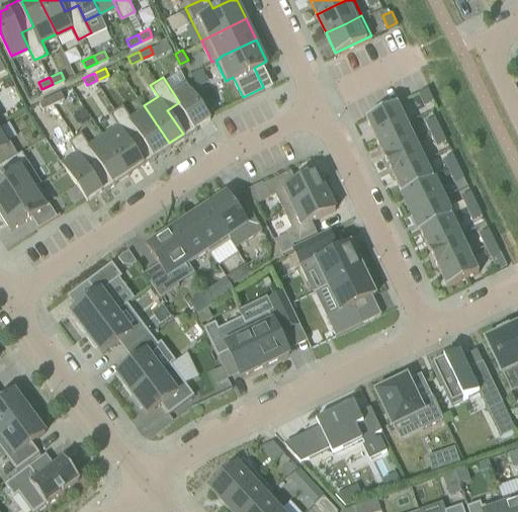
[(195,125),(209,115),(185,78),(170,88),(179,102),(167,110),(183,134),(184,136),(196,128),(195,125)]
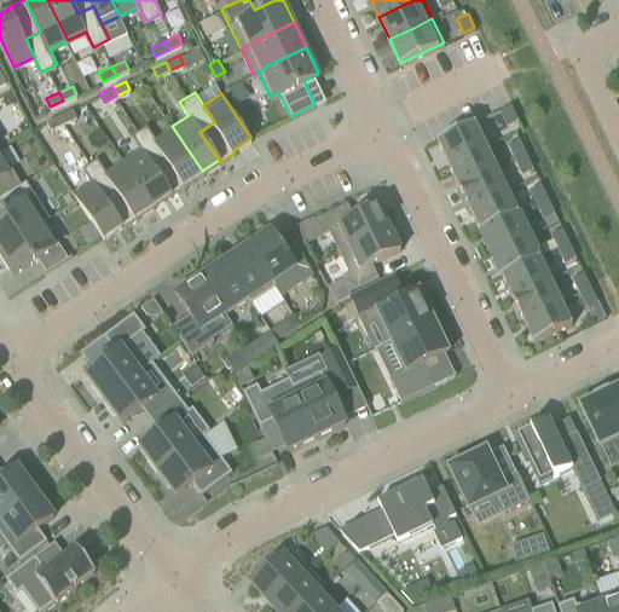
[(499,108),(507,122),(518,116),(510,102),(499,108)]
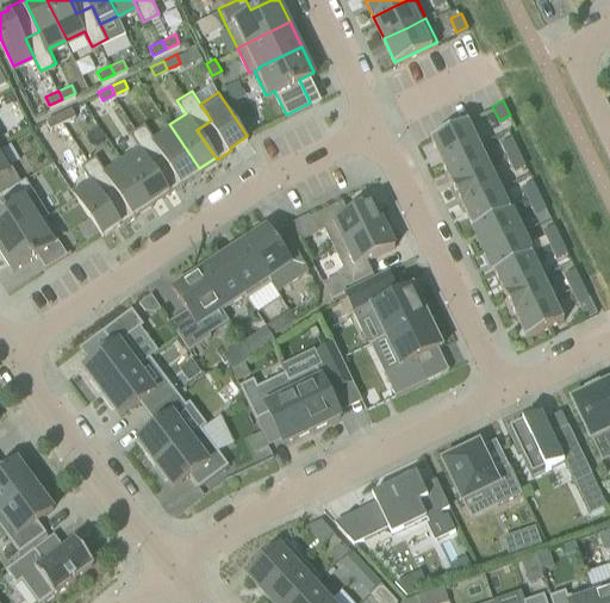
[(58,111),(62,119),(75,113),(72,105),(58,111)]
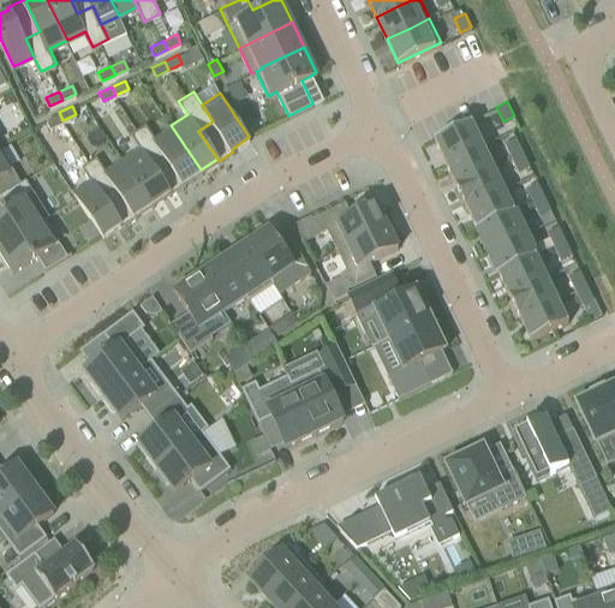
[(51,127),(63,120),(59,112),(46,118),(46,119),(51,127)]
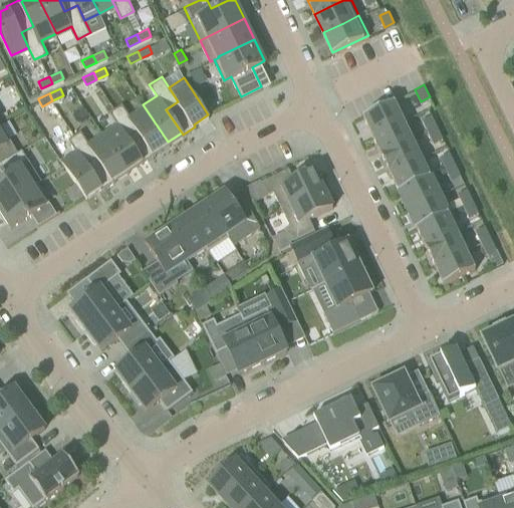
[(403,118),(404,119),(408,117),(398,97),(362,114),(371,134),(398,121),(403,118)]
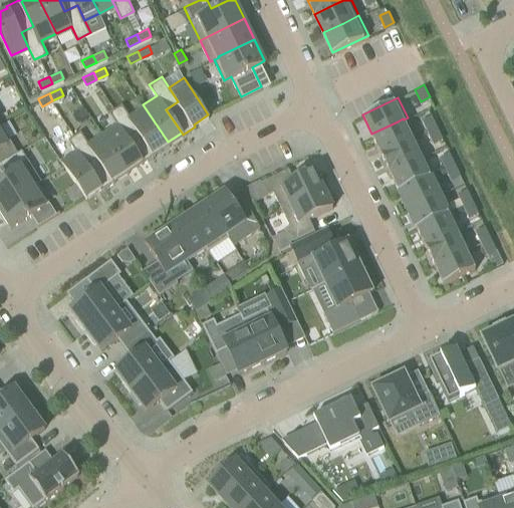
[(138,128),(154,152),(168,142),(143,104),(129,113),(121,102),(108,110),(116,122),(125,136),(138,128)]
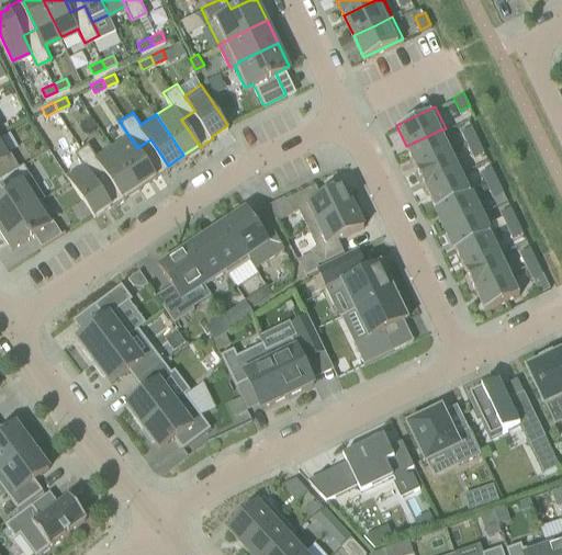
[(461,128),(468,142),(478,137),(471,124),(461,128)]
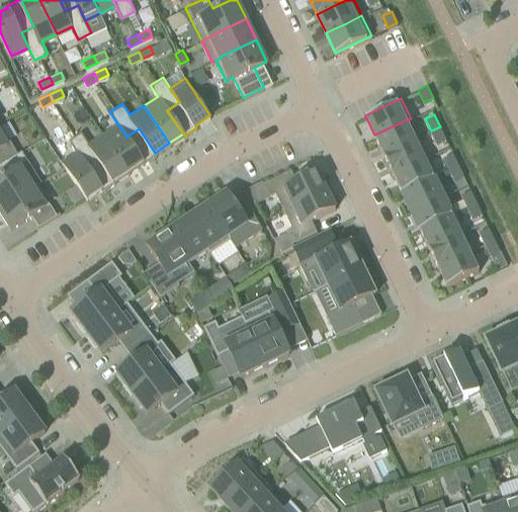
[(410,141),(415,138),(407,120),(406,119),(401,122),(374,135),(383,153),(410,141)]
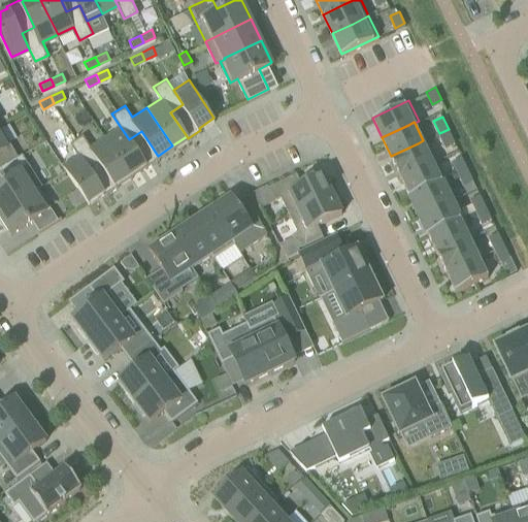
[(11,143),(0,125),(0,164),(18,155),(11,143)]
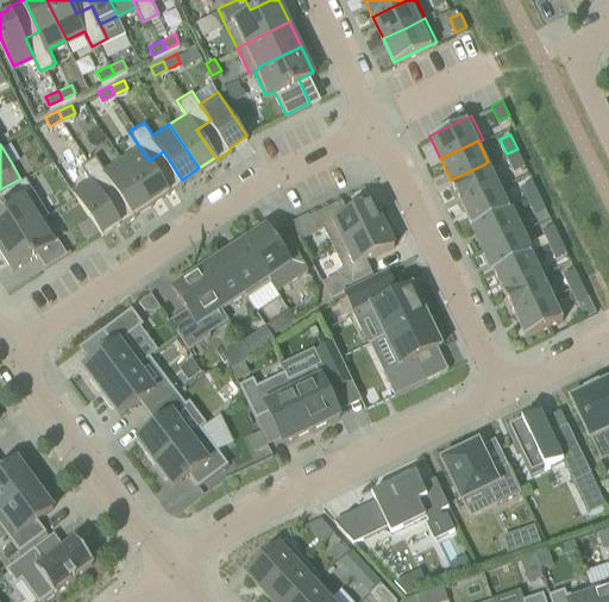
[(121,156),(151,200),(165,190),(167,192),(183,181),(182,180),(163,151),(149,161),(138,145),(121,156)]
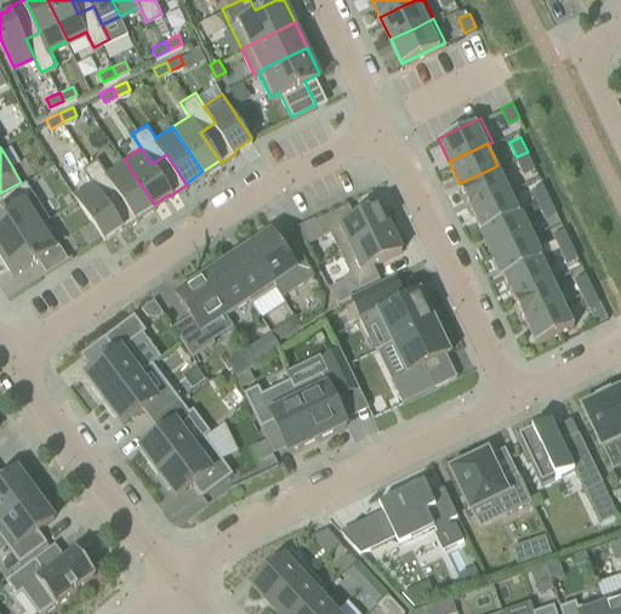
[(528,152),(517,157),(523,171),(534,165),(528,152)]
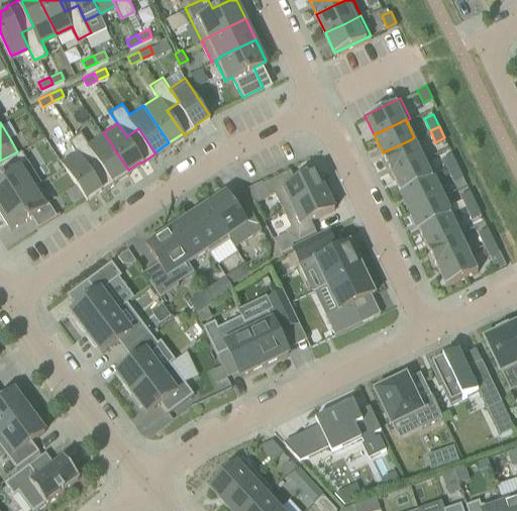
[(86,197),(100,188),(85,165),(99,156),(89,141),(82,129),(69,137),(77,149),(61,160),(86,197)]
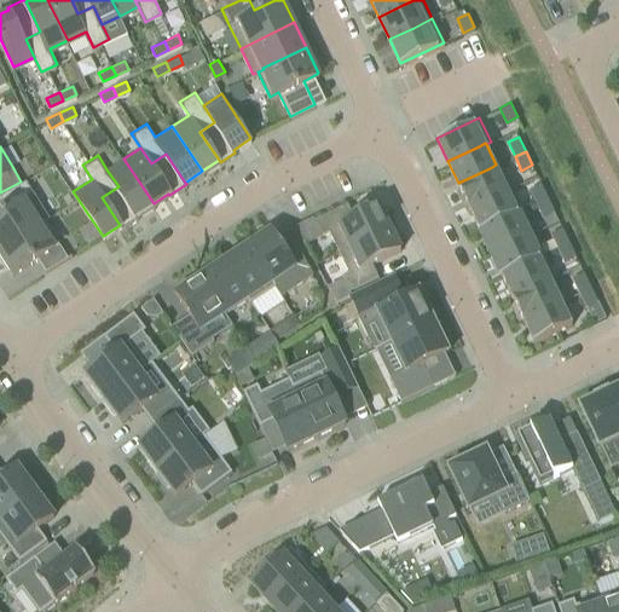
[(138,213),(154,203),(123,159),(106,169),(119,186),(102,197),(120,225),(121,226),(139,215),(138,213)]
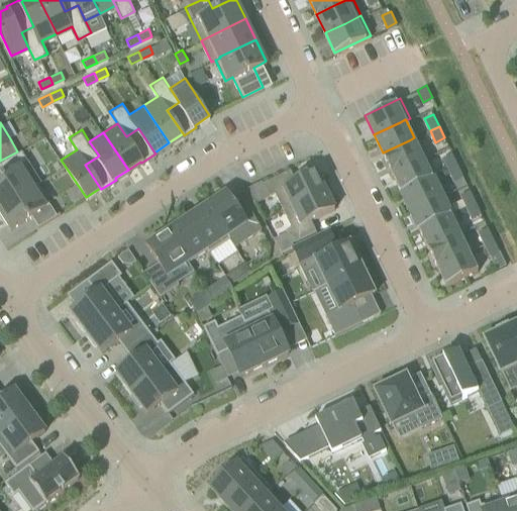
[(423,156),(414,137),(409,140),(383,152),(392,172),(415,161),(423,157),(423,156)]
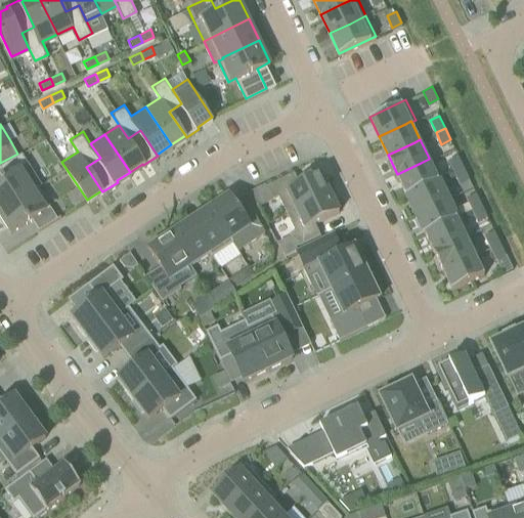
[(17,154),(0,163),(0,166),(5,175),(0,178),(0,207),(23,193),(37,184),(37,185),(42,182),(22,152),(17,154)]
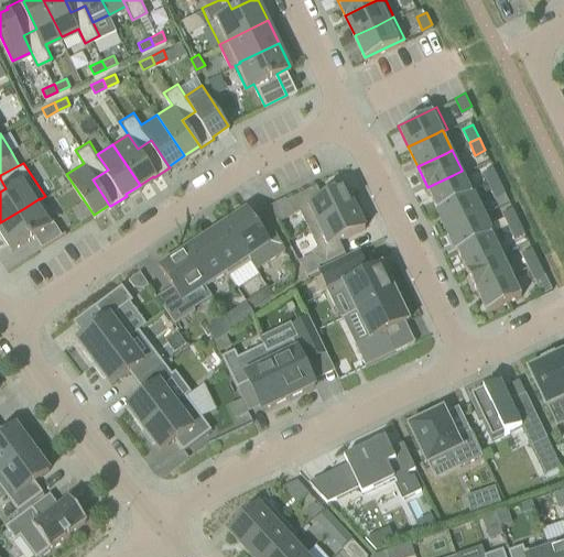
[(488,183),(498,177),(492,165),(483,170),(488,183)]
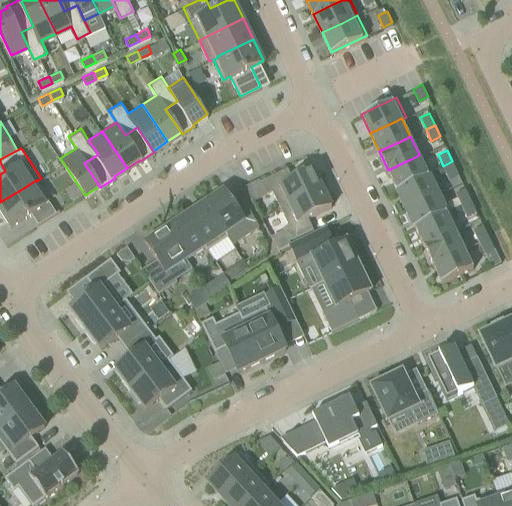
[(411,159),(388,170),(397,188),(419,178),(428,173),(428,174),(433,172),(423,152),(419,154),(419,155),(411,159)]
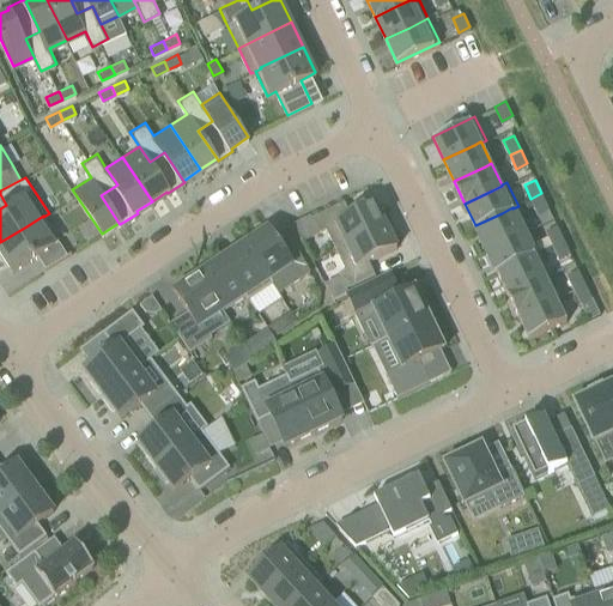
[(548,207),(541,193),(530,199),(538,212),(548,207)]
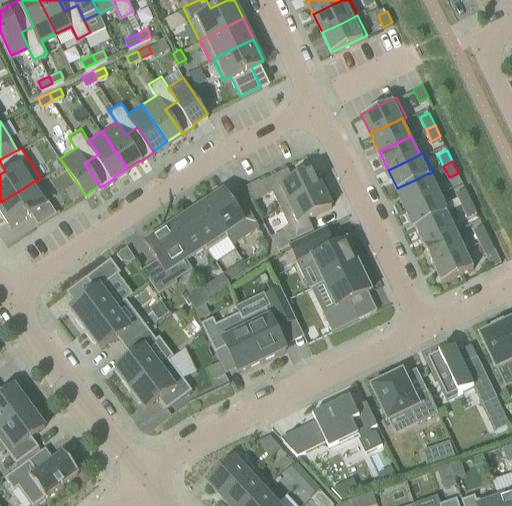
[(272,189),(280,206),(322,186),(313,167),(292,177),(287,166),(260,179),(266,192),(272,189)]
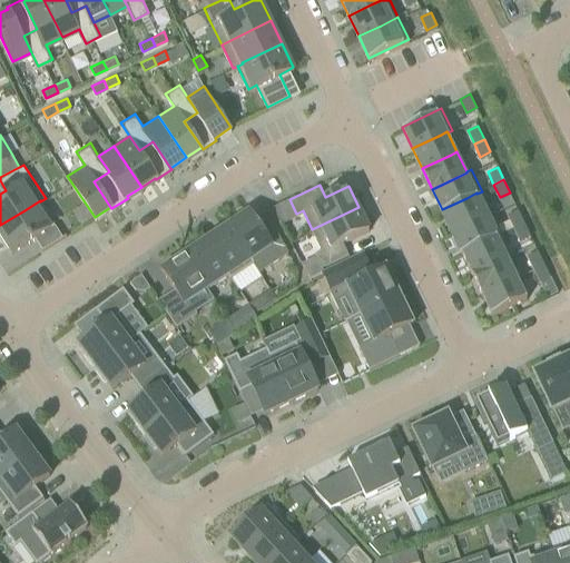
[(485,213),(477,194),(477,193),(467,198),(442,209),(452,229),(474,219),(487,213),(485,213)]
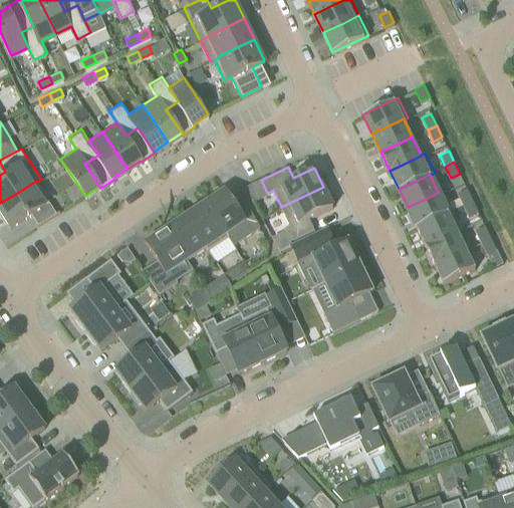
[(56,212),(36,182),(36,181),(22,190),(0,203),(0,209),(9,224),(10,226),(31,212),(38,223),(56,212)]
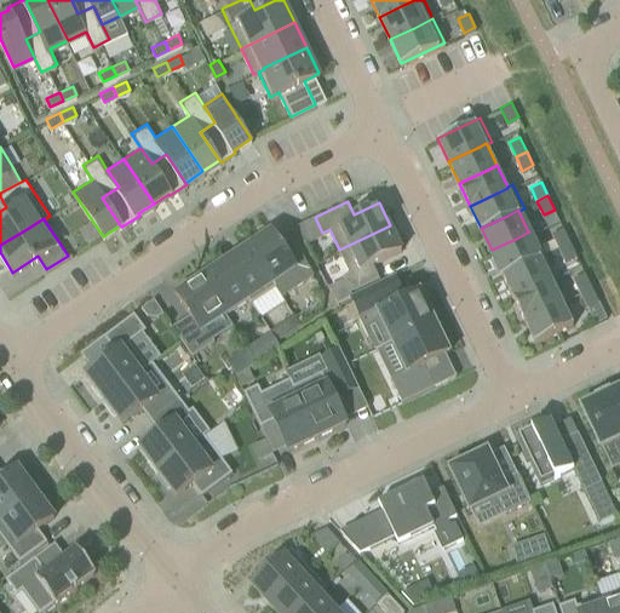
[(390,225),(339,250),(349,270),(342,273),(350,288),(379,275),(373,262),(401,247),(399,242),(401,241),(396,230),(392,231),(390,225)]
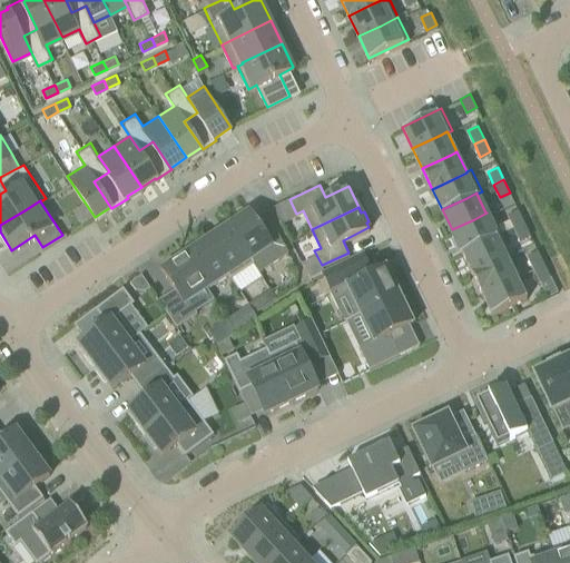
[(508,213),(513,225),(523,220),(518,208),(508,213)]
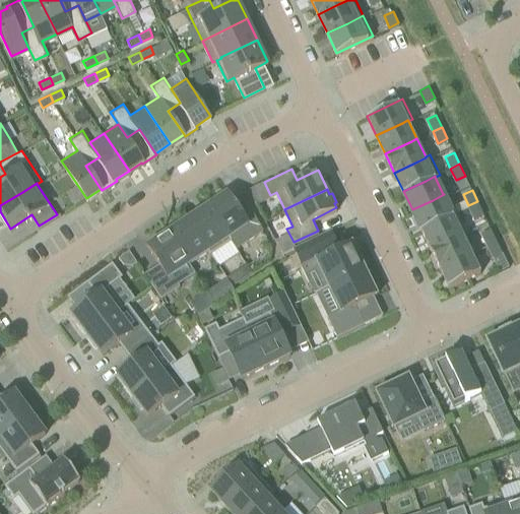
[(228,191),(207,204),(230,239),(236,247),(263,229),(246,198),(236,204),(228,191)]
